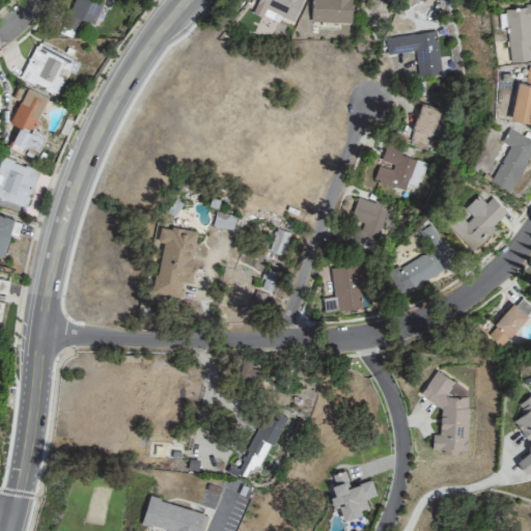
[(294,22),(303,0),(257,0),(252,12),(266,19),(269,14),(275,17),(276,15),(294,22)]
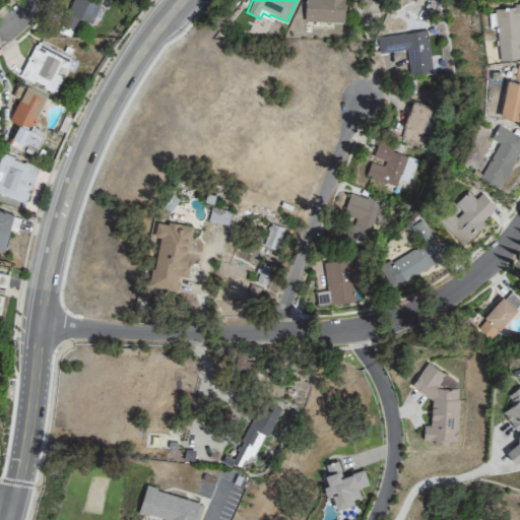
[(344,22),(344,0),(305,0),(305,21),(344,22)]
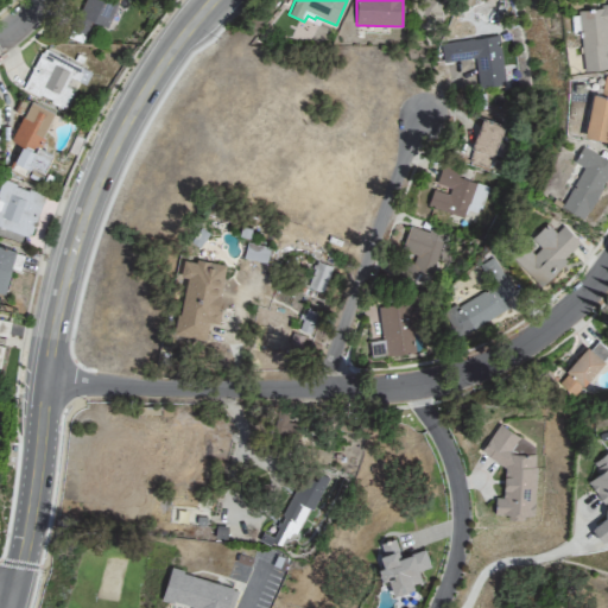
[(607,67),(607,5),(578,7),(582,69),(607,67)]
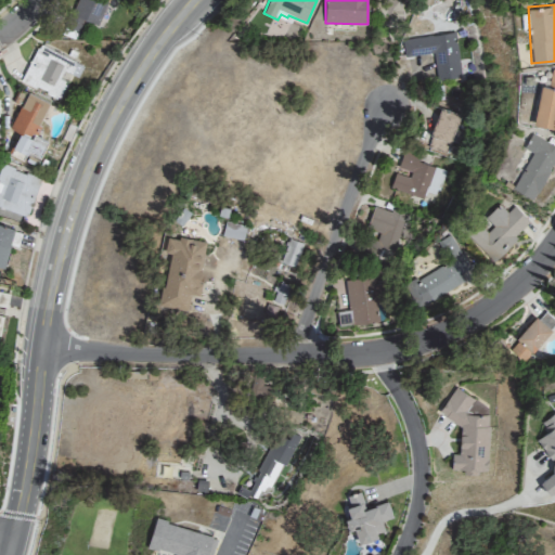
[(461,78),(455,33),(402,39),(404,56),(433,53),(437,81),(461,78)]
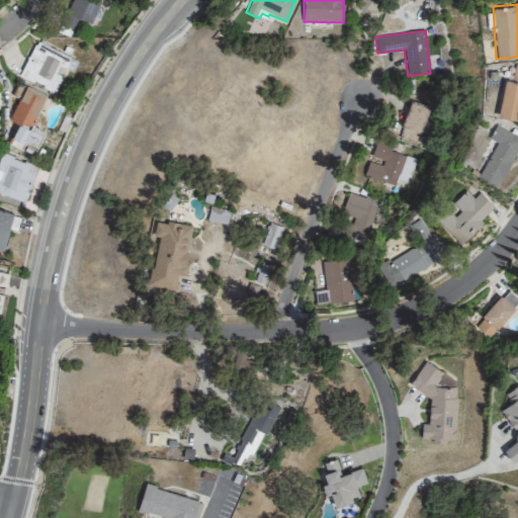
[(78,61),(34,41),(19,77),(55,92),(61,77),(55,74),(59,66),(73,72),(78,61)]
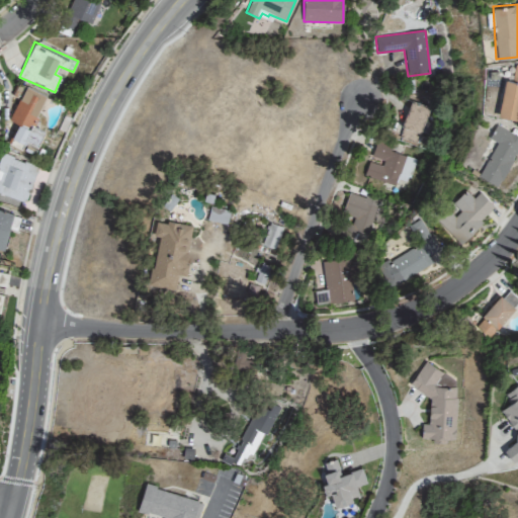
[(517,117),(517,65),(515,65),(512,80),(504,79),(498,114),(517,117)]
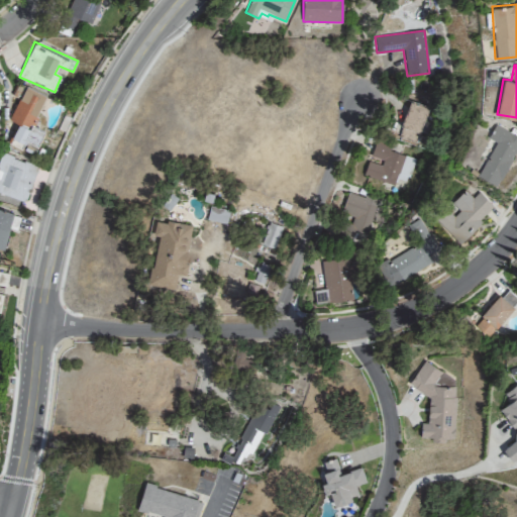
[(45,95),(17,83),(11,97),(17,99),(9,119),(17,122),(9,142),(22,147),(25,140),(37,145),(43,130),(32,126),(45,95)]
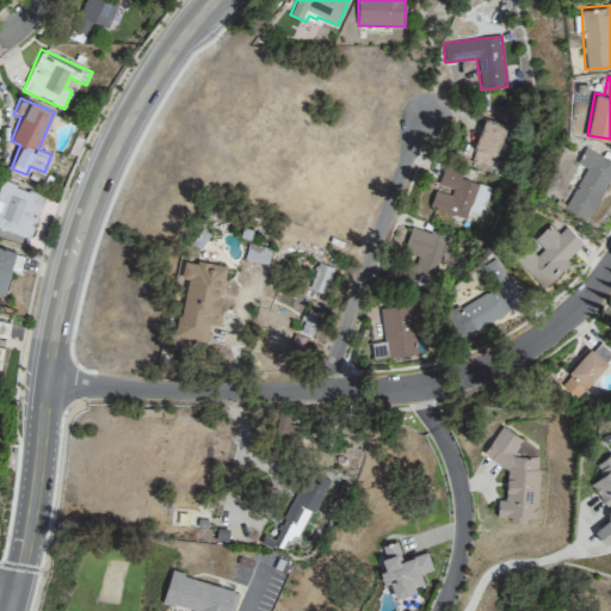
[(470,161),(492,168),(506,127),(486,119),(470,161)]
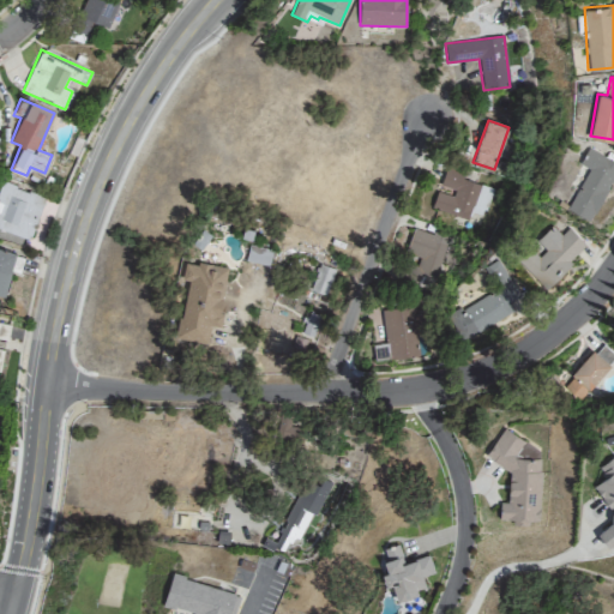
[(613,174),(613,161),(587,149),(579,163),(587,167),(569,209),(594,221),(613,174)]
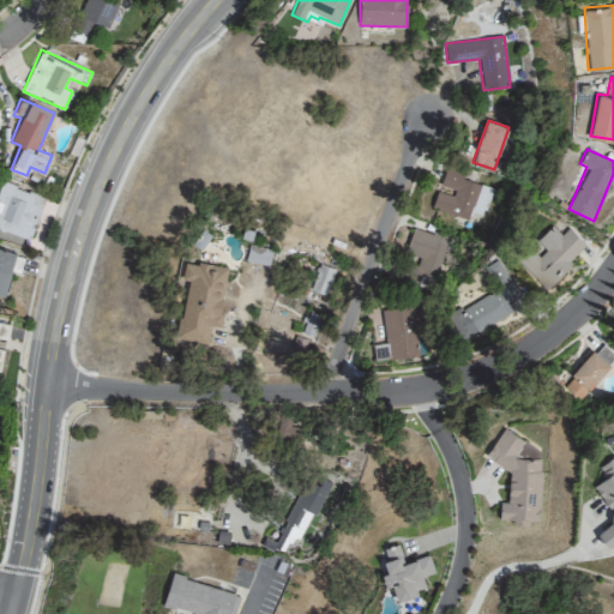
[(468,220),(470,212),(485,216),(492,188),(462,180),(464,174),(446,168),(440,186),(455,190),(452,196),(437,192),(432,209),(468,220)]
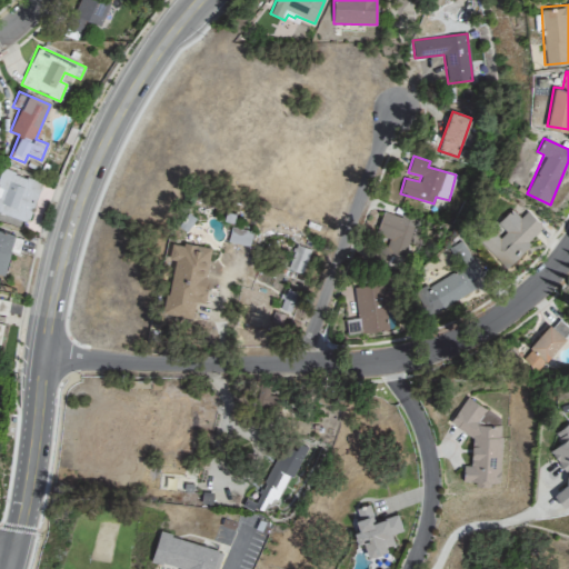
[(41,182),(2,169),(0,176),(0,206),(1,203),(12,208),(9,216),(28,222),(41,182)]
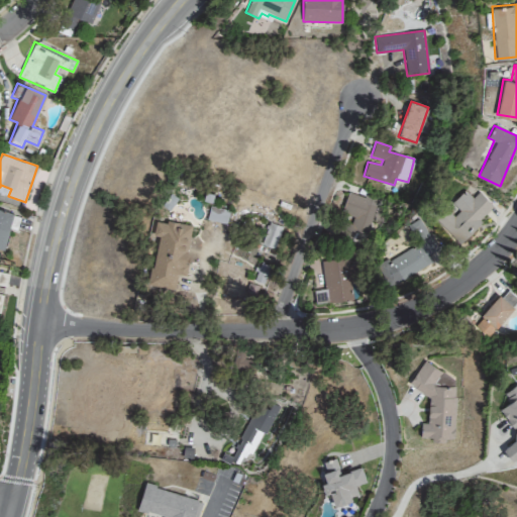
[(495,207),(479,191),(473,197),(464,189),(452,201),(459,209),(453,215),(442,203),(431,214),(458,242),(495,207)]
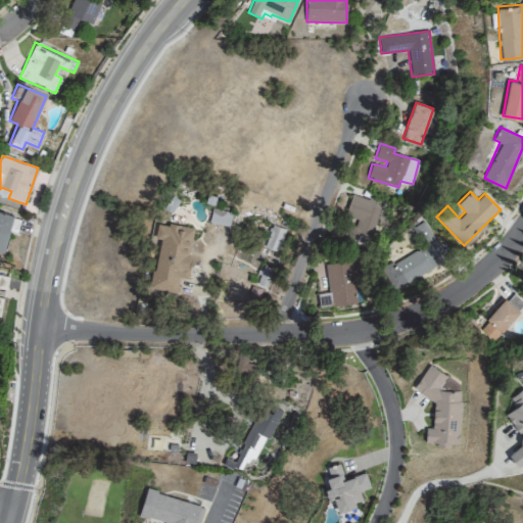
[(368,200),(352,194),(344,218),(354,221),(350,234),(370,240),(383,201),(369,197),(368,200)]
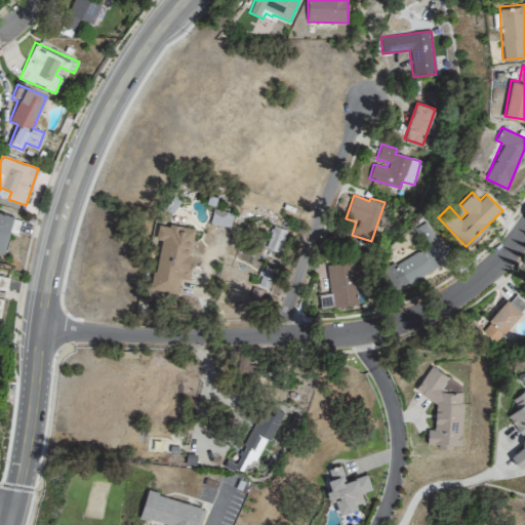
[(210,224),(230,227),(233,212),(212,209),(210,224)]
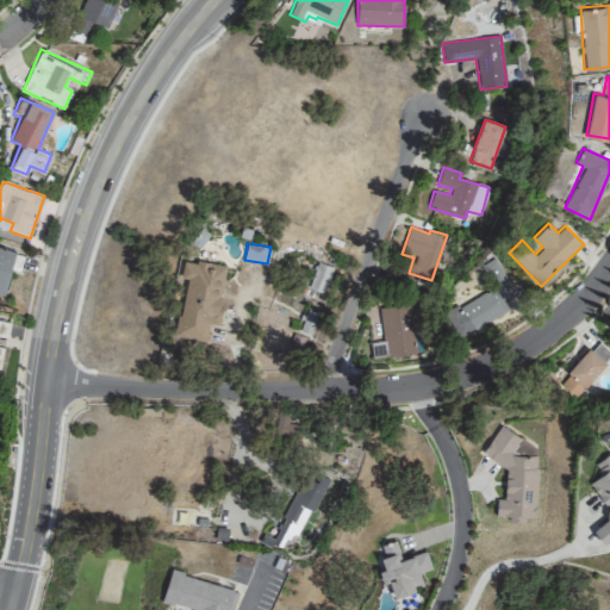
[(0,293),(4,296),(11,269),(19,271),(24,255),(0,247),(0,293)]
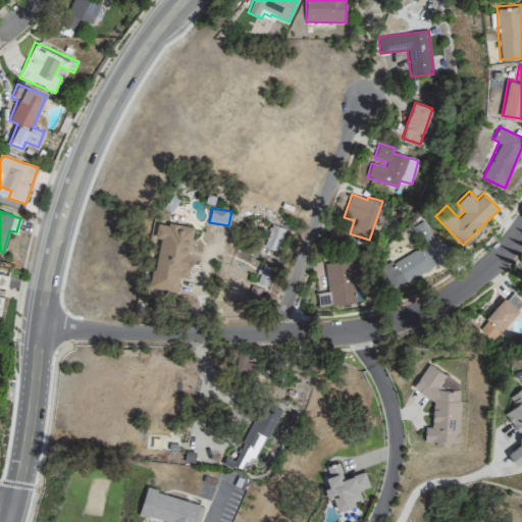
[(436,265),(432,257),(441,252),(424,219),(412,225),(422,245),(380,266),(392,288),(436,265)]
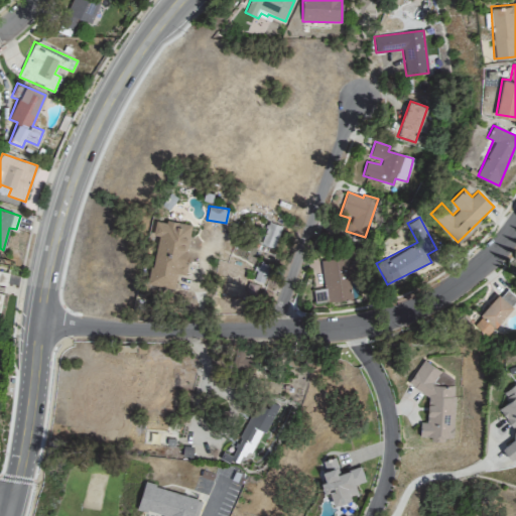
[(191,225),(155,218),(152,234),(157,235),(148,282),(174,287),(177,273),(182,274),(191,225)]
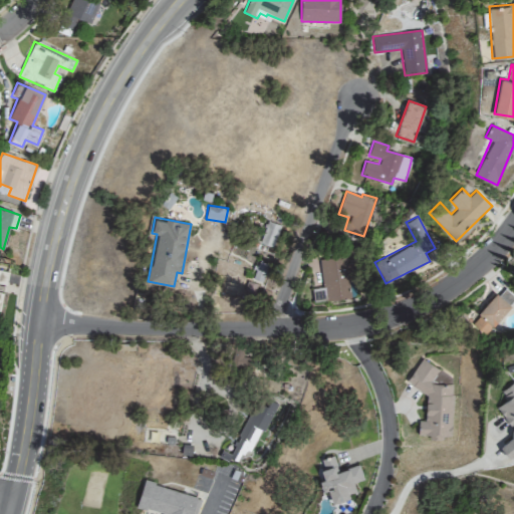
[(280,225),(265,221),(259,243),(273,247),(280,225)]
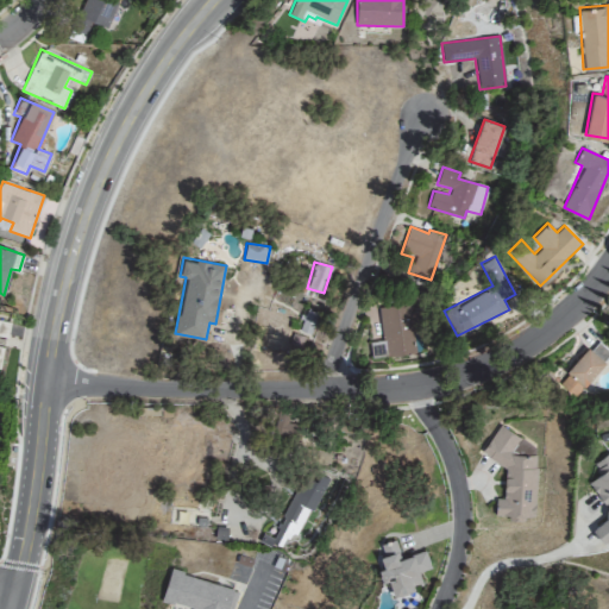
[(378,307),(383,340),(370,341),(371,358),(415,352),(413,332),(425,330),(422,311),(410,313),(409,303),(378,307)]
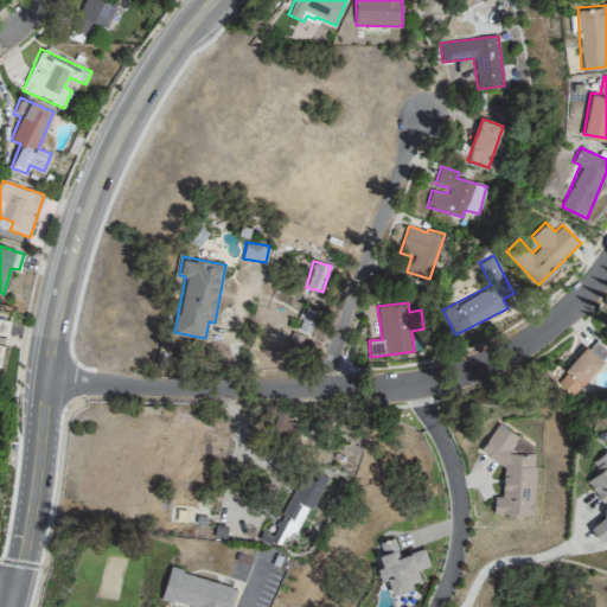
[(11,320),(0,319),(0,365),(4,344),(7,344),(11,320)]
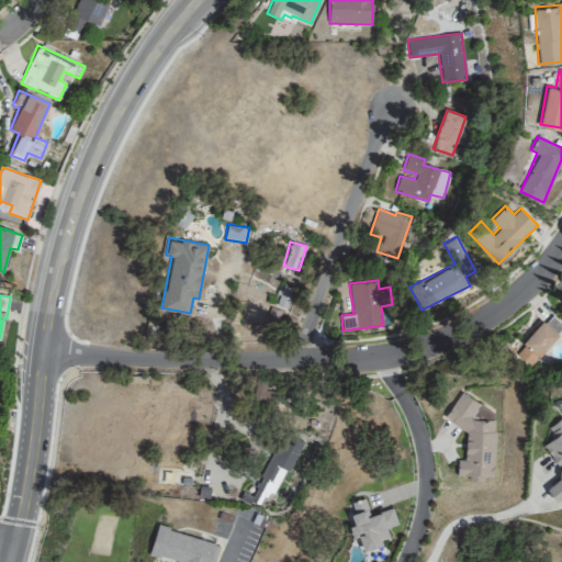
[(559,336),(543,321),(515,351),(530,367),(559,336)]
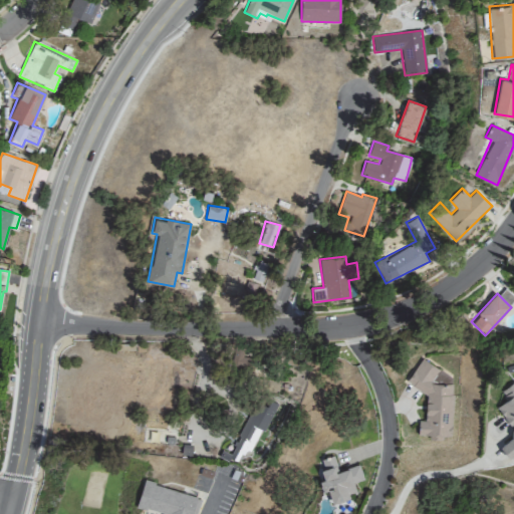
[(451,437),(453,377),(421,357),(406,381),(426,395),(425,421),(418,421),(418,436),(430,436),(430,441),(441,442),(444,437),(451,437)]
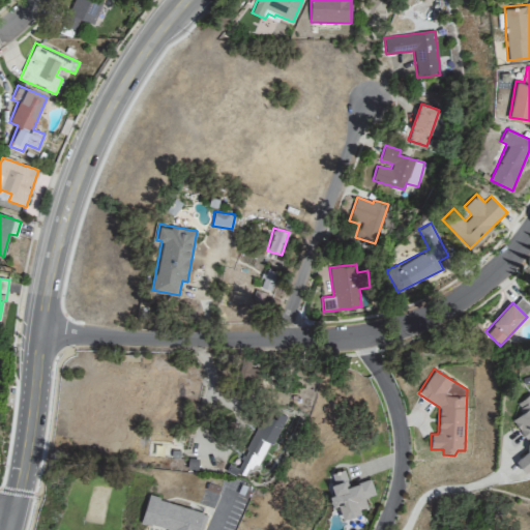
[(511,419),(529,446),(529,449),(517,460),(529,477),(529,476),(529,392),(516,403),(522,412),(511,419)]
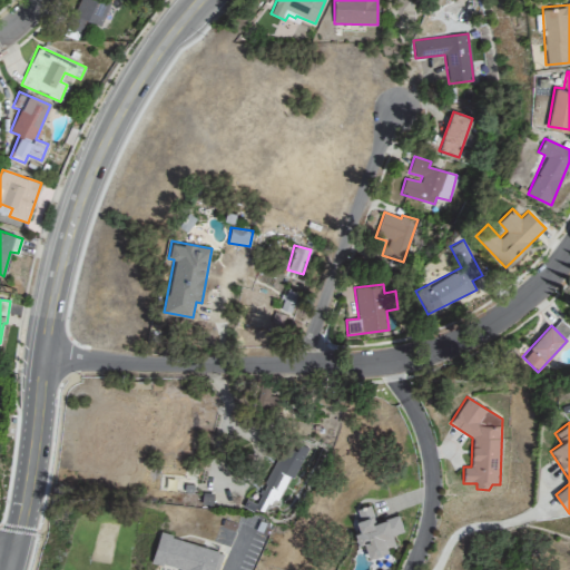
[(304,446),(298,444),(295,451),(283,445),(254,508),(271,516),(304,446)]
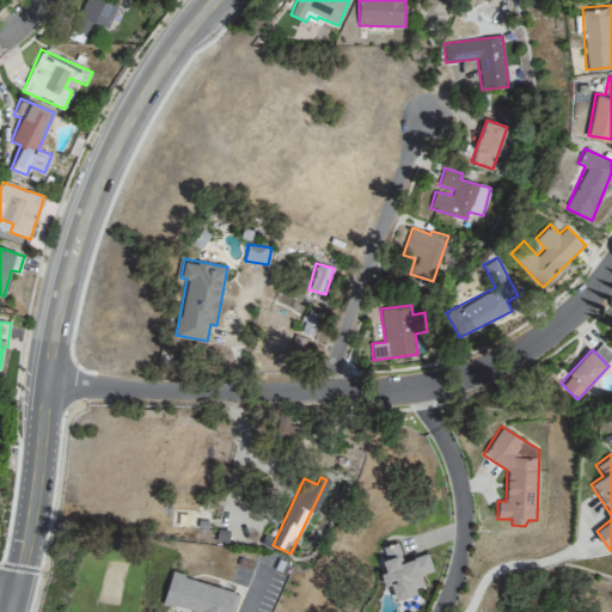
[(428,552),(402,560),(397,540),(380,546),(387,569),(380,571),(384,583),(391,582),(395,598),(424,588),(421,575),(433,570),(428,552)]
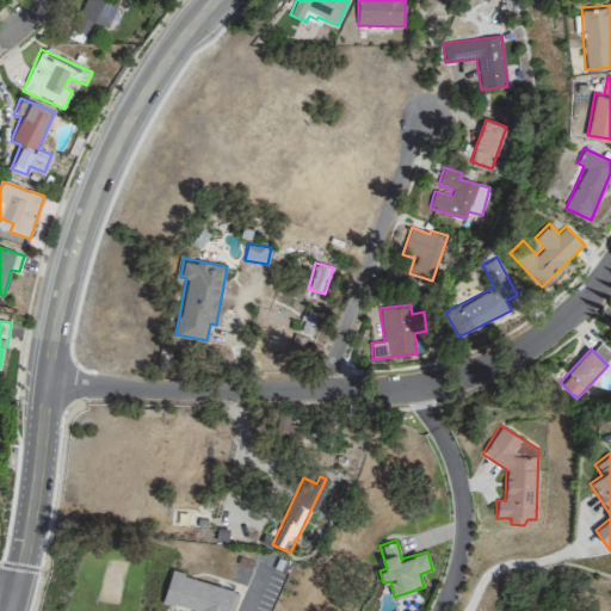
[(192,609),(190,610),(233,610),(239,590),(170,572),(162,600),(192,609)]
